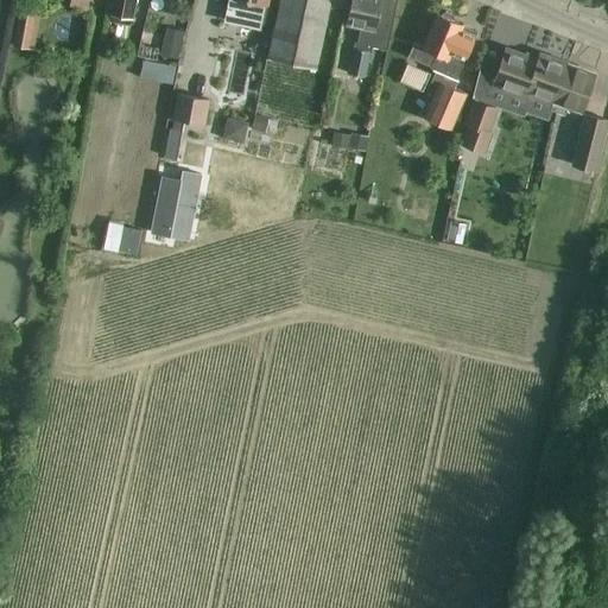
[(42,0),(38,18),(52,21),(57,0),(55,0),(42,0)]
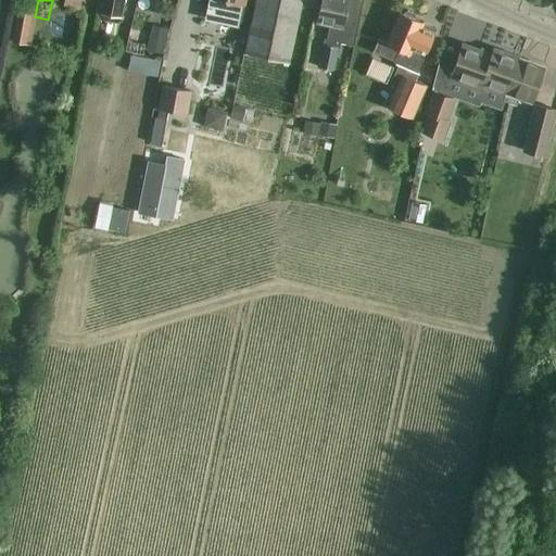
[(119,20),(123,0),(102,0),(100,16),(119,20)]
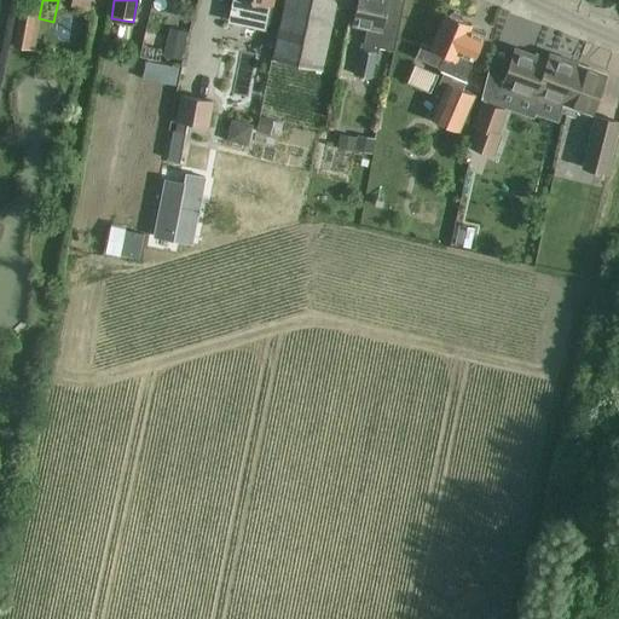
[(262,28),(264,28),(270,0),(232,0),(229,21),(262,28)]
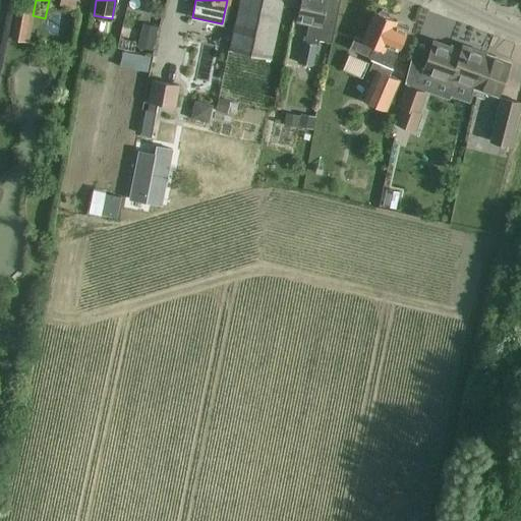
[(295,9),(296,0),(239,0),(229,49),(271,58),(282,6),(295,9)]
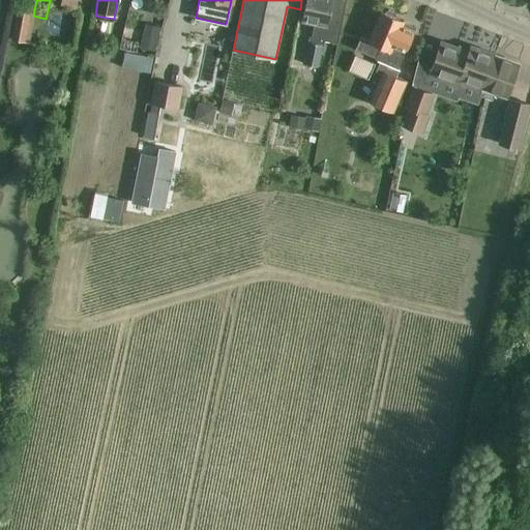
[(305,0),(301,22),(313,24),(311,36),(308,35),(302,63),(318,66),(323,39),(336,42),(345,0),(305,0)]
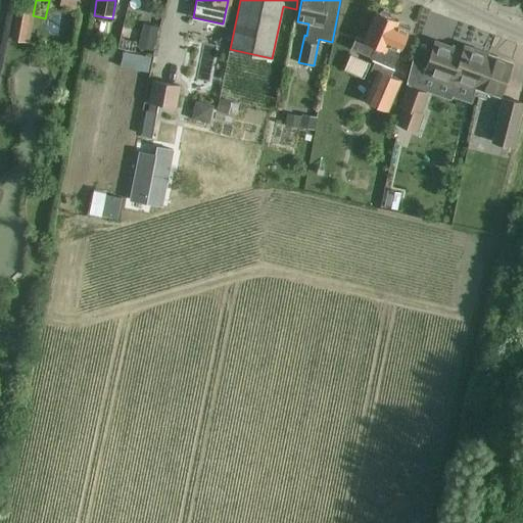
[(355,37),(350,48),(370,56),(370,58),(376,60),(371,72),(376,74),(378,69),(392,77),(395,68),(392,67),(410,27),(397,21),(397,20),(390,17),(389,12),(383,9),(379,12),(376,11),(364,40),(355,37)]
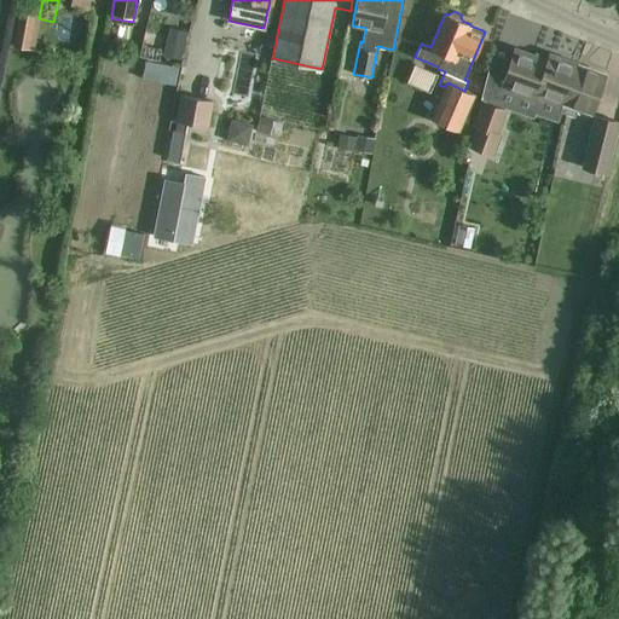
[(192,19),(190,41),(204,42),(207,21),(192,19)]
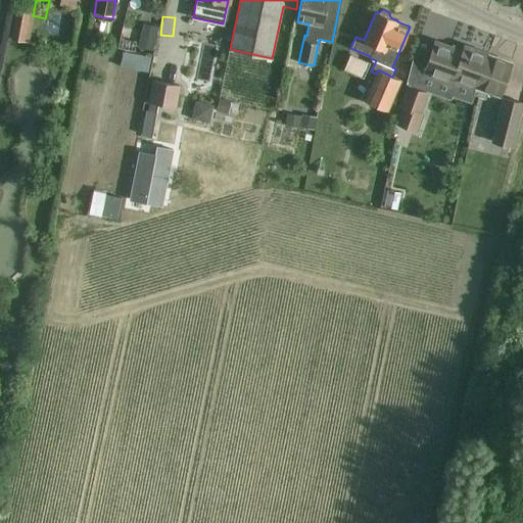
[(454,79),(475,87),(487,54),(464,46),(462,51),(434,42),(423,73),(453,83),(454,79)]
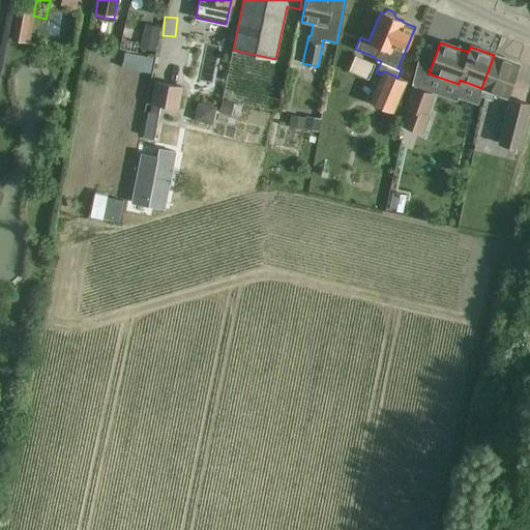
[(495,92),(506,96),(518,63),(494,55),(481,88),(479,95),(492,99),(495,92)]
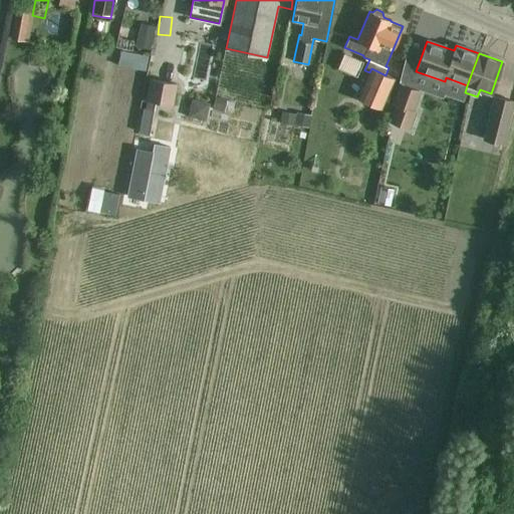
[(368,74),(358,98),(380,108),(394,78),(386,75),(383,74),(371,68),(369,72),(368,74)]
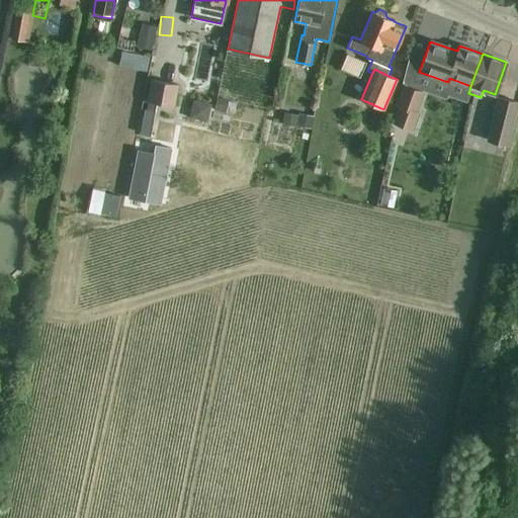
[(173,105),(177,85),(151,80),(147,100),(148,100),(157,102),(173,105)]
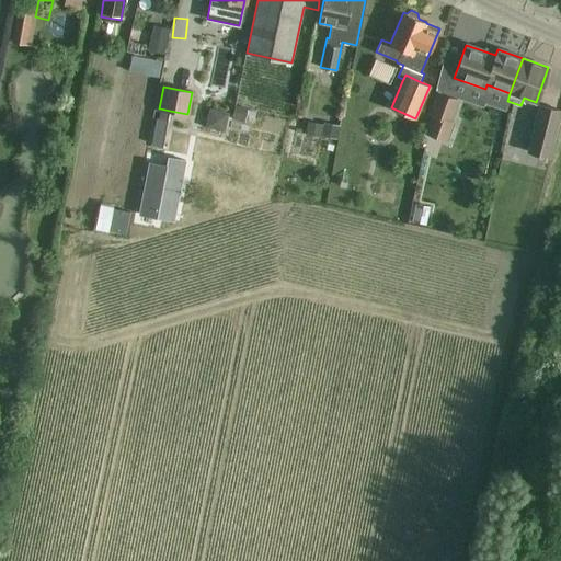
[(457,100),(438,93),(431,114),(434,115),(427,133),(446,139),(453,123),(449,121),(457,100)]
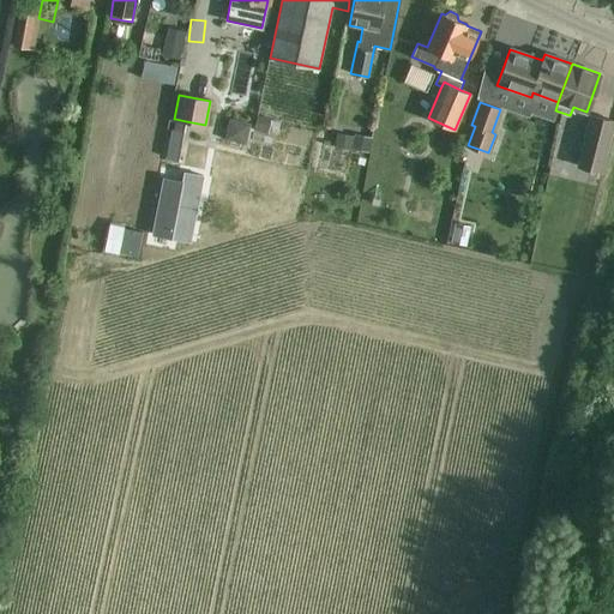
[(590,115),(577,166),(600,172),(613,120),(590,115)]
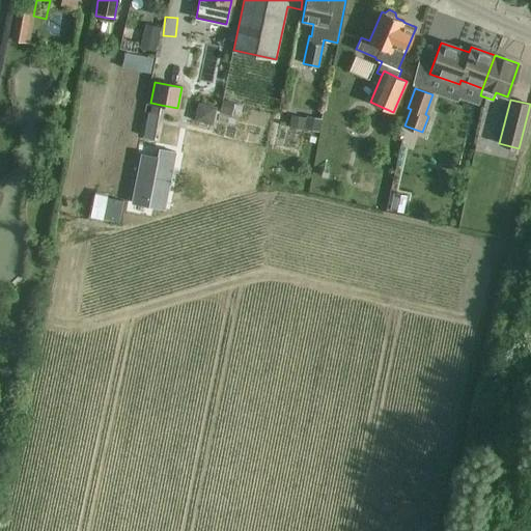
[(148,111),(144,136),(155,138),(160,113),(159,113),(161,105),(151,103),(150,111),(148,111)]
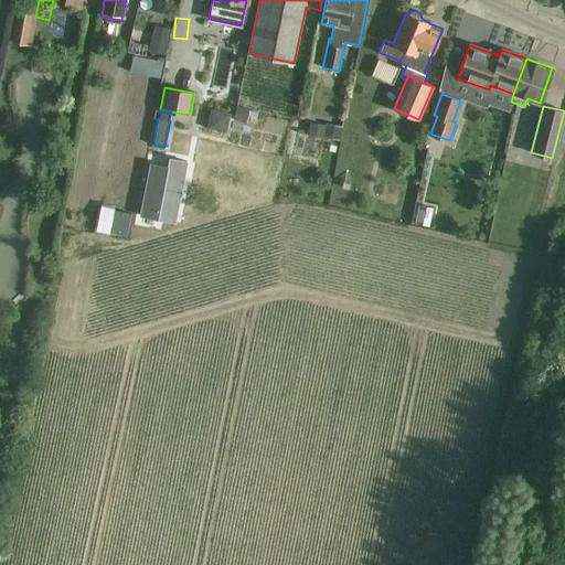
[(177,213),(187,161),(169,158),(168,167),(150,163),(140,215),(158,219),(159,210),(177,213)]
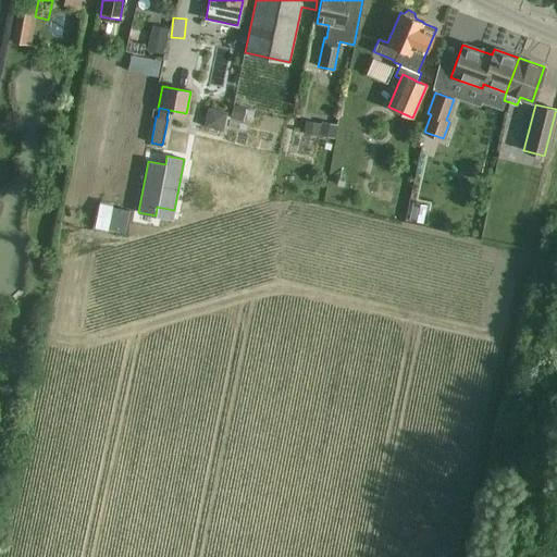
[(403,178),(403,197),(417,196),(416,178),(403,178)]
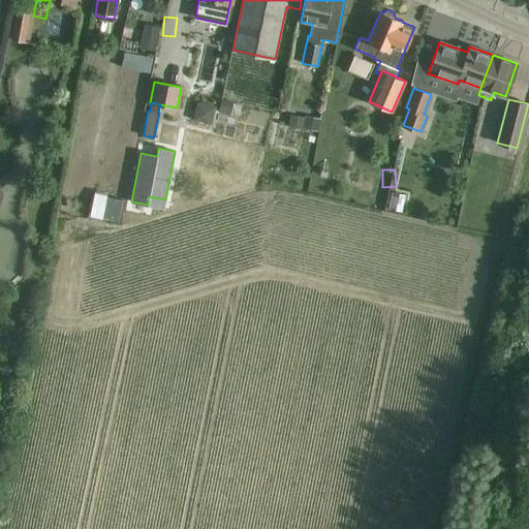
[(102,217),(119,219),(122,200),(106,197),(102,217)]
